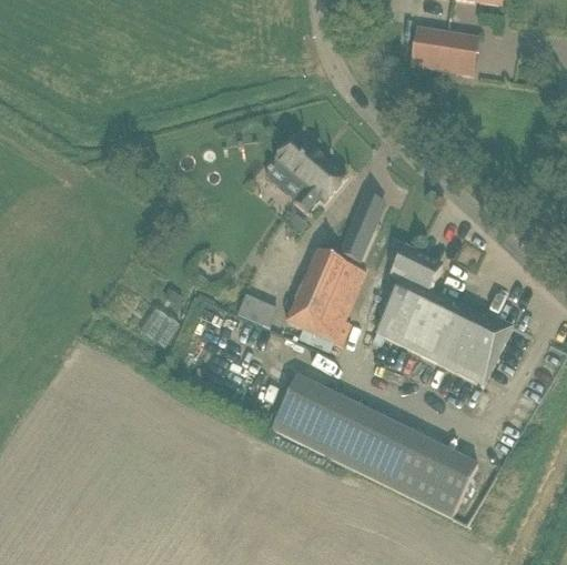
[(411,67),(442,72),(447,34),(416,30),(411,67)]
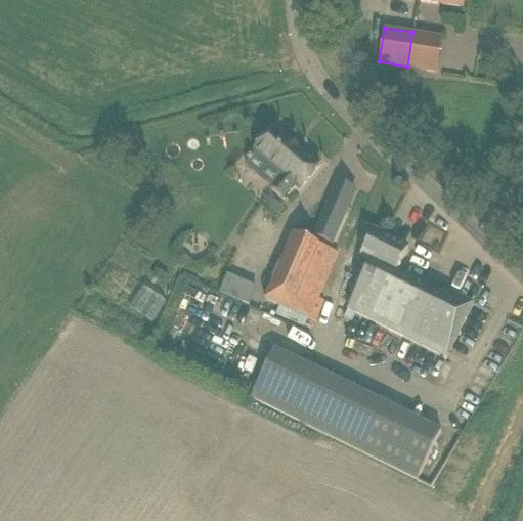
[(440,36),(412,32),(407,67),(435,71),(440,36)]
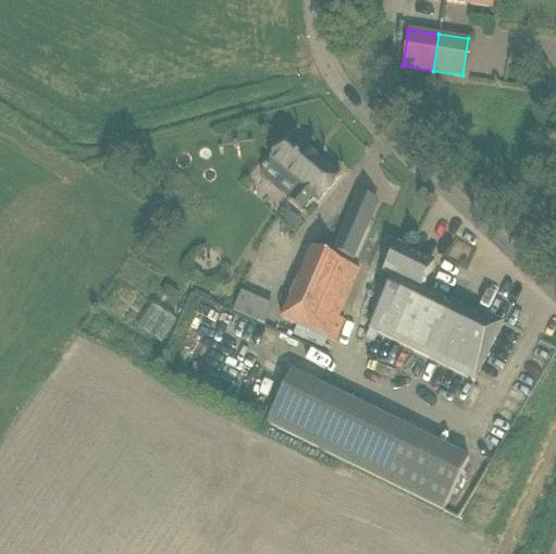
[(340,173),(292,133),(269,159),(299,185),(288,199),(300,209),(312,196),(317,200),(340,173)]
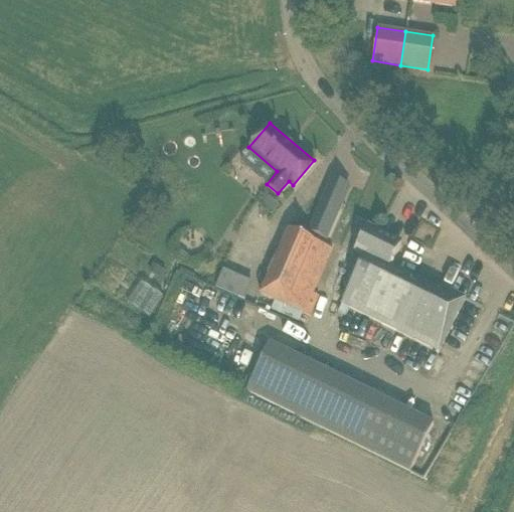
[(321,199),(308,230),(326,238),(339,207),(328,202),(321,199)]
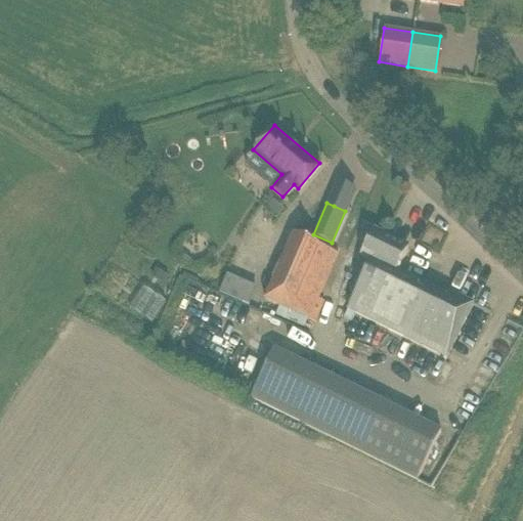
[(407,248),(372,230),(360,255),(369,259),(346,307),(347,308),(354,312),(444,357),(472,302),(446,290),(444,295),(395,270),(407,248)]
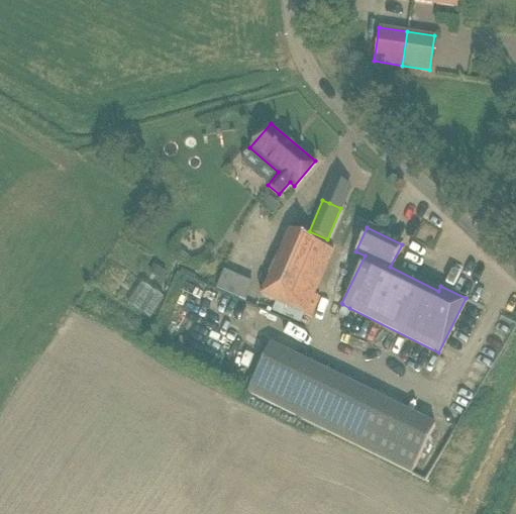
[(304,314),(332,248),(289,229),(260,295),(275,301),(271,310),(299,322),(303,313),(304,314)]
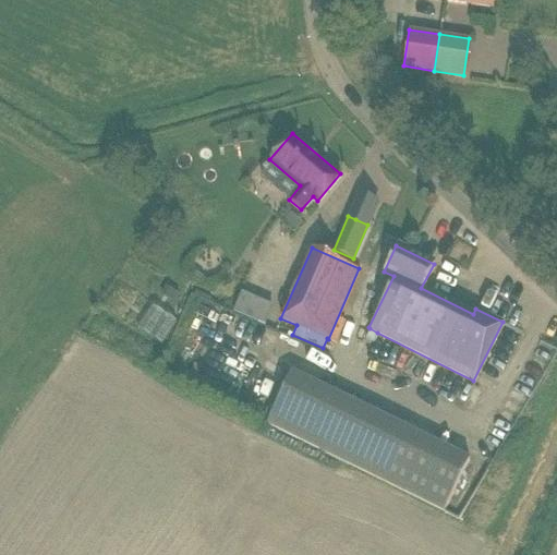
[(165,285),(160,293),(173,301),(179,292),(165,285)]
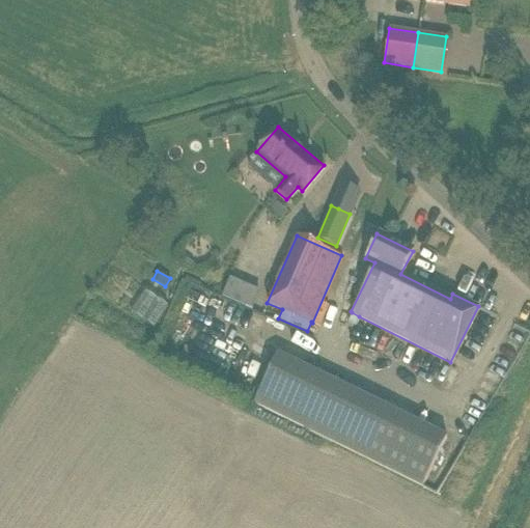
[(156,325),(170,302),(145,287),(132,310),(156,325)]
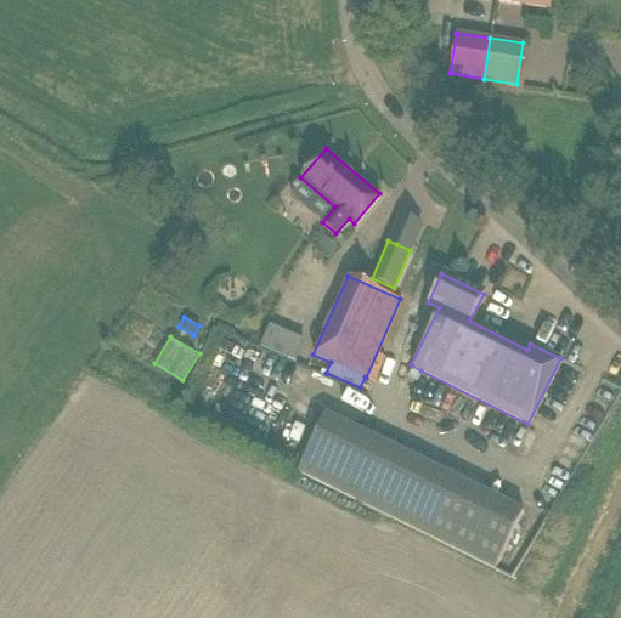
[(412,366),(407,374),(417,379),(421,370),(412,366)]
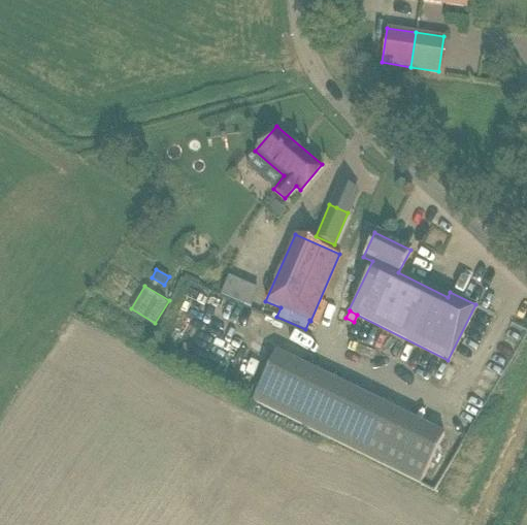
[(334,379),(276,350),(252,400),(309,429),(334,379)]
